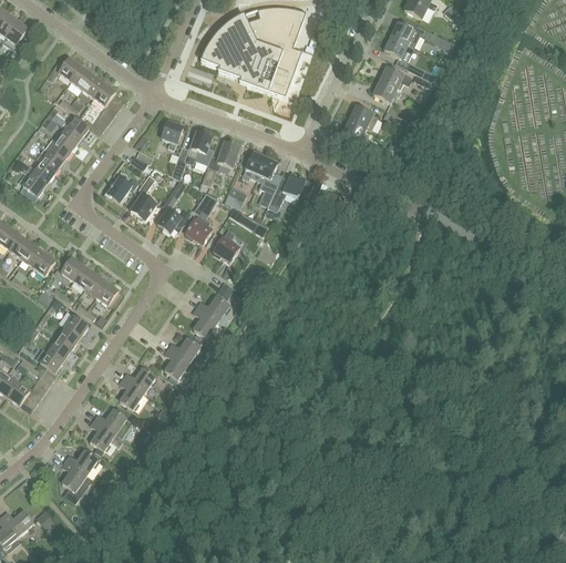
[(433,10),(436,3),(429,0),(408,0),(403,9),(421,18),(426,7),(433,10)]
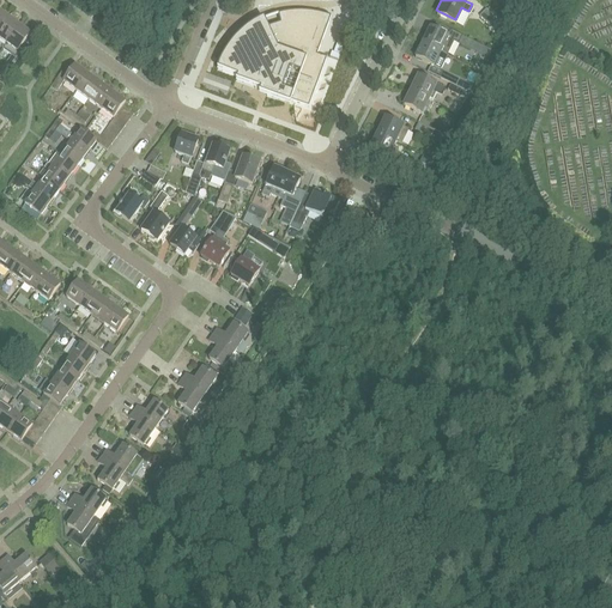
[(485,6),(479,12),(494,26),(500,20),(485,6)]
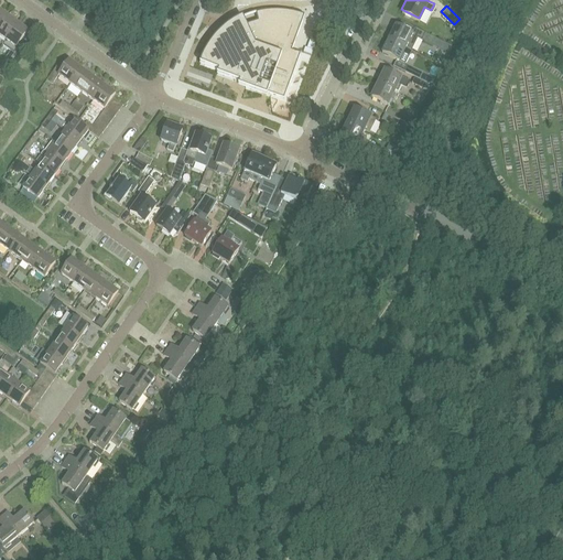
[(202,55),(198,61),(217,67),(216,71),(238,79),(237,83),(245,85),(261,92),(264,93),(266,90),(283,96),(300,51),(291,47),(303,12),(295,10),(288,9),(280,8),(271,8),(263,9),(255,10),(258,18),(245,22),(241,14),(236,18),(230,21),(225,24),(220,29),(216,33),(212,39),(207,44),(204,50),(202,55)]
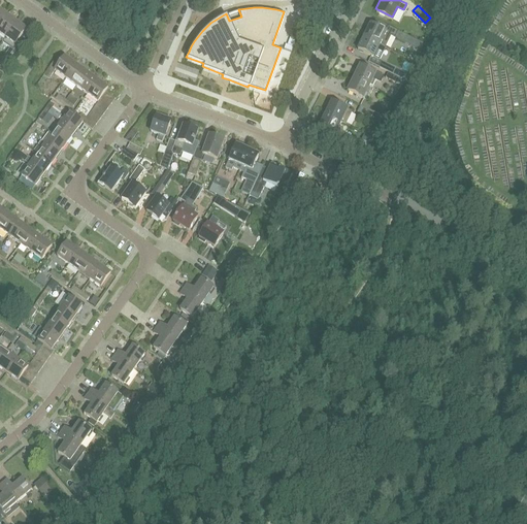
[(0,30),(5,34),(17,18),(7,11),(0,21),(0,30)]
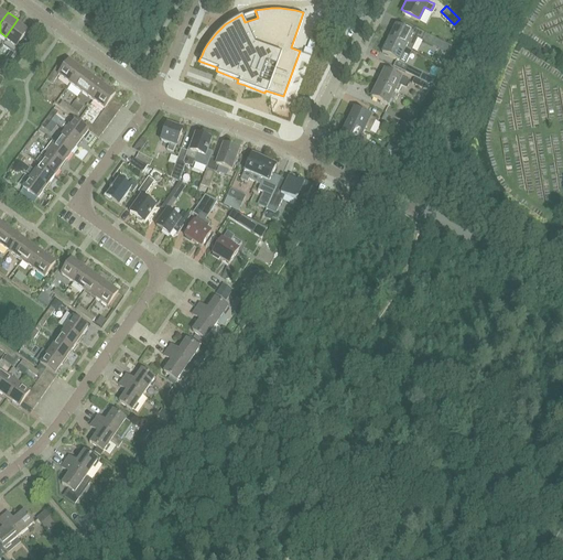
[(28,27),(18,19),(6,36),(1,41),(13,50),(18,44),(17,43),(28,27)]
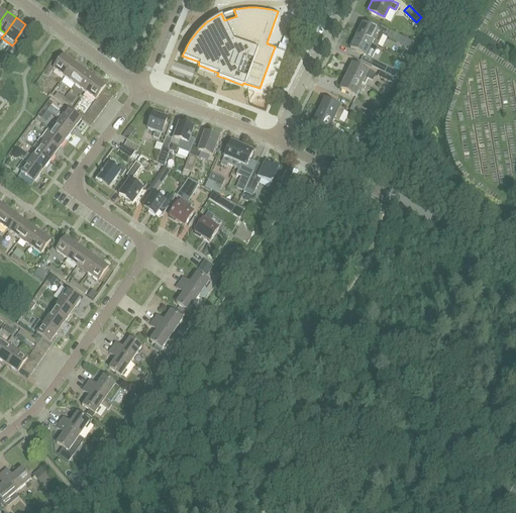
[(362,20),(355,32),(371,40),(377,43),(383,30),(362,20)]
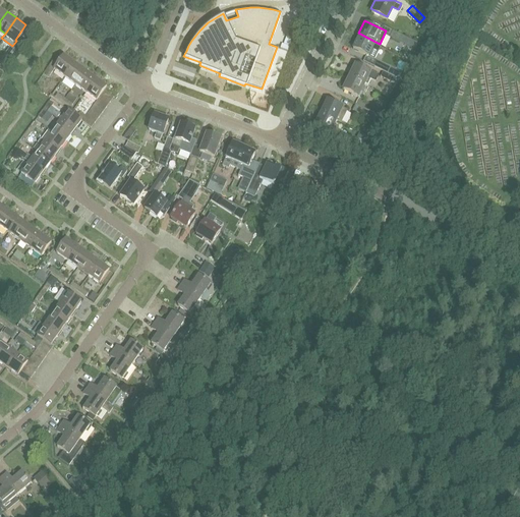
[(405,34),(392,27),(389,34),(402,40),(405,34)]
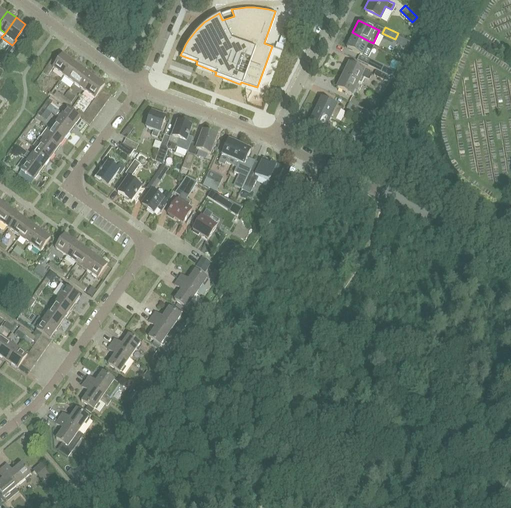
[(352,32),(346,44),(361,52),(364,46),(370,49),(373,43),(367,40),(352,32)]
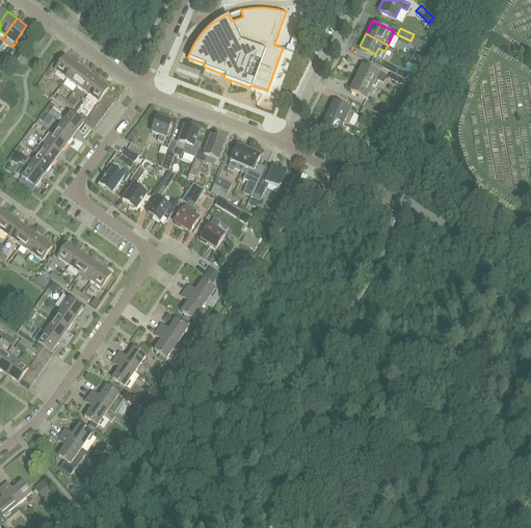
[(0,67),(2,69),(11,56),(5,52),(0,58),(0,67)]
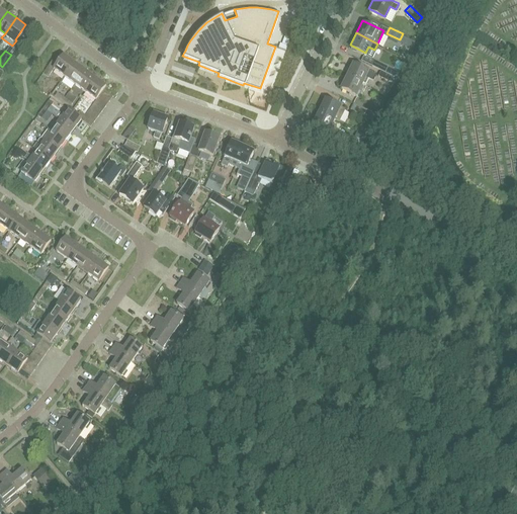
[(57,61),(54,66),(64,74),(74,60),(64,52),(57,61)]
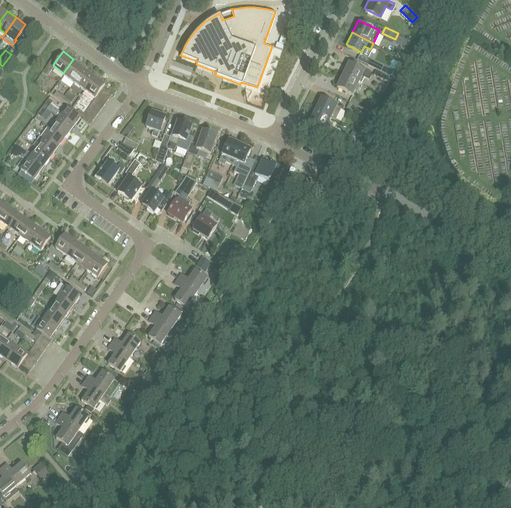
[(46,73),(53,65),(56,60),(52,56),(42,70),(46,73)]
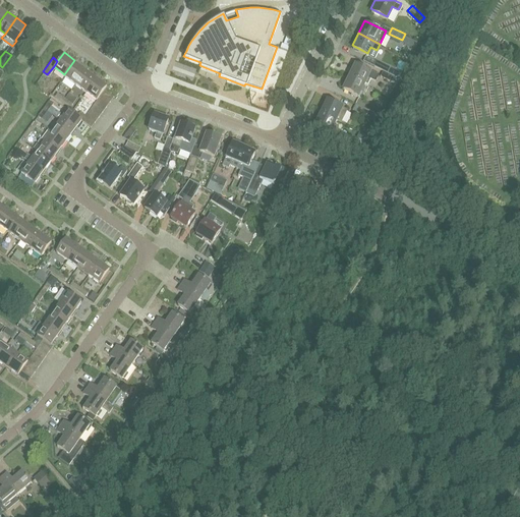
[(390,64),(378,58),(374,64),(383,68),(387,70),(390,64)]
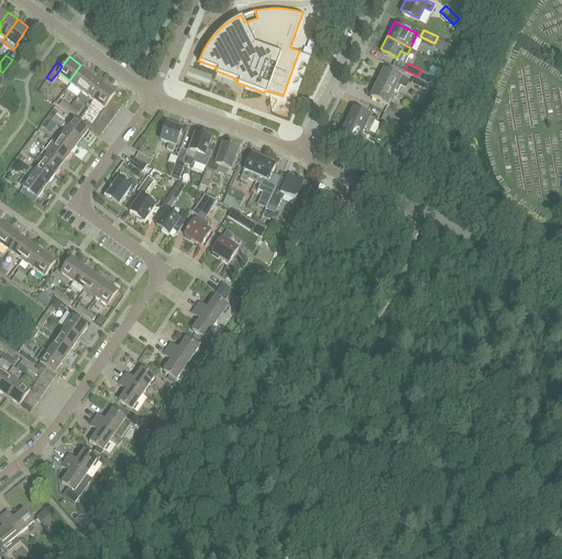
[(80,88),(91,74),(80,65),(69,80),(80,88)]
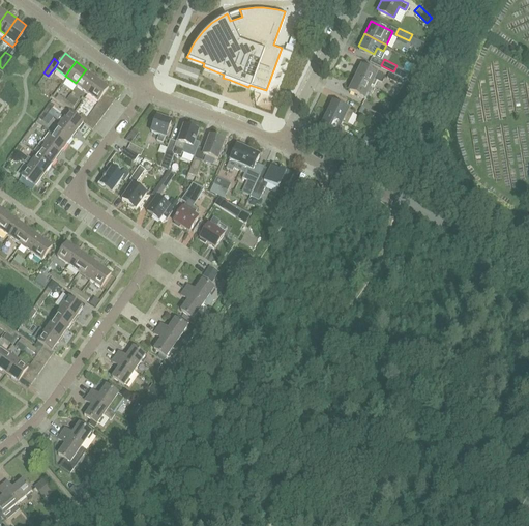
[(360,62),(354,75),(370,82),(373,76),(382,80),(385,74),(360,62)]
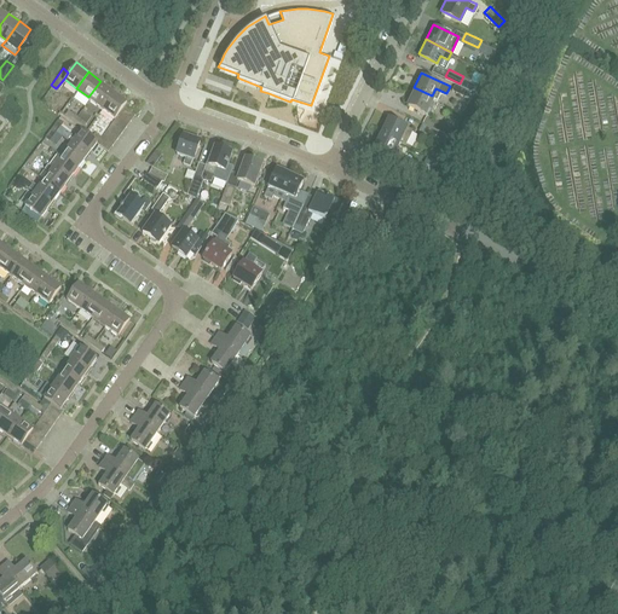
[(100,81),(88,97),(100,106),(113,90),(100,81)]
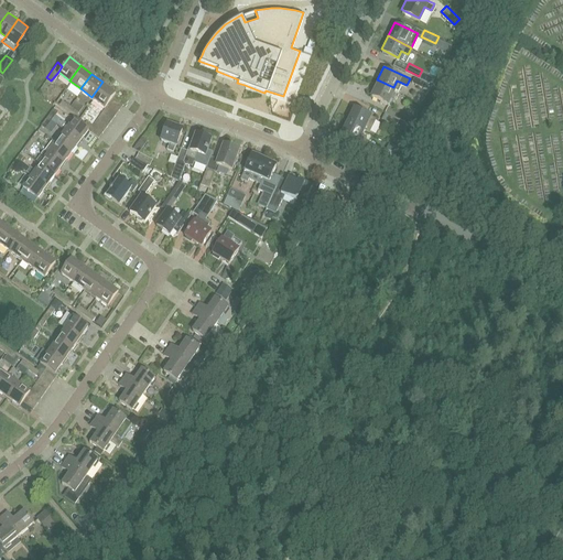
[(411,79),(428,87),(430,82),(419,76),(414,74),(411,79)]
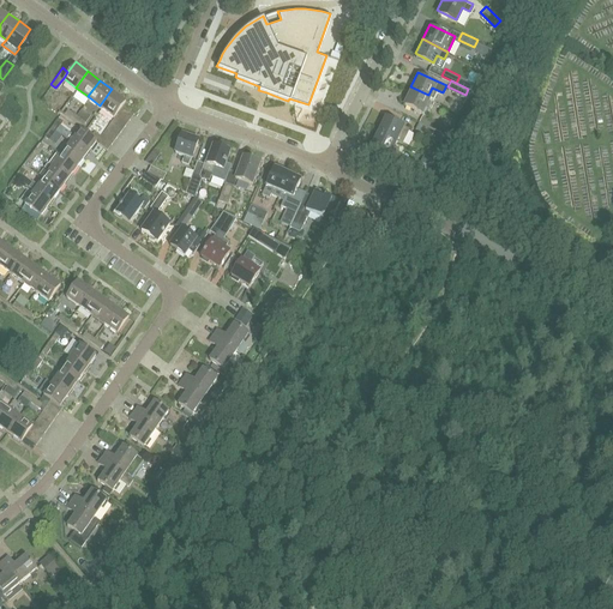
[(421,110),(428,95),(410,86),(403,101),(421,110)]
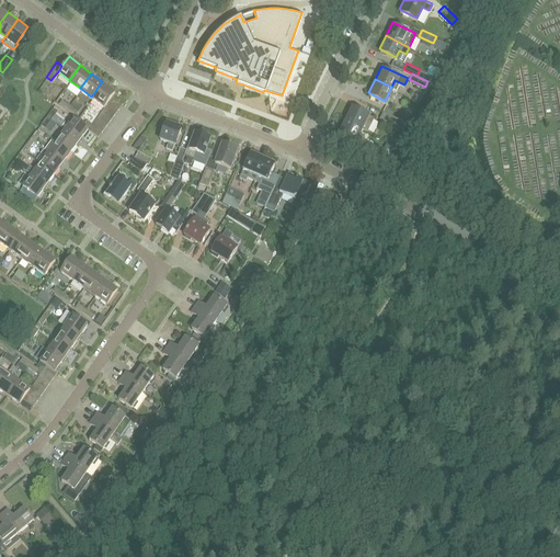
[(107,100),(112,93),(114,90),(102,81),(91,97),(103,105),(107,100)]
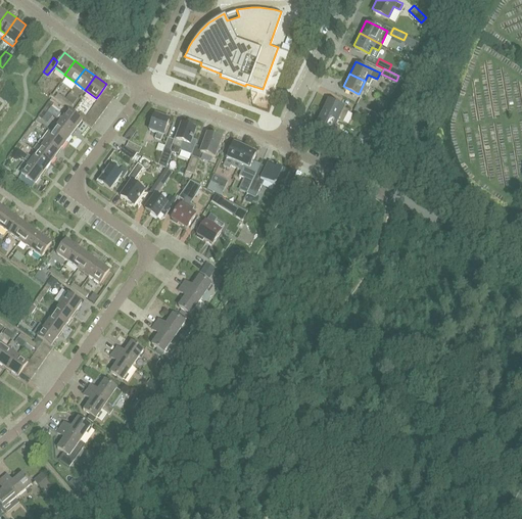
[(109,100),(113,94),(104,87),(100,93),(109,100)]
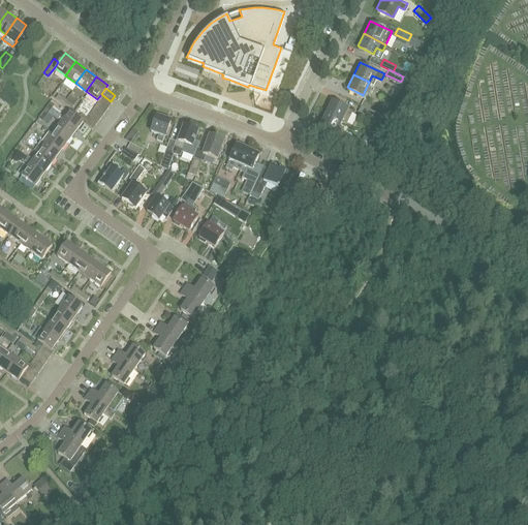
[(62,100),(65,97),(58,92),(55,95),(62,100)]
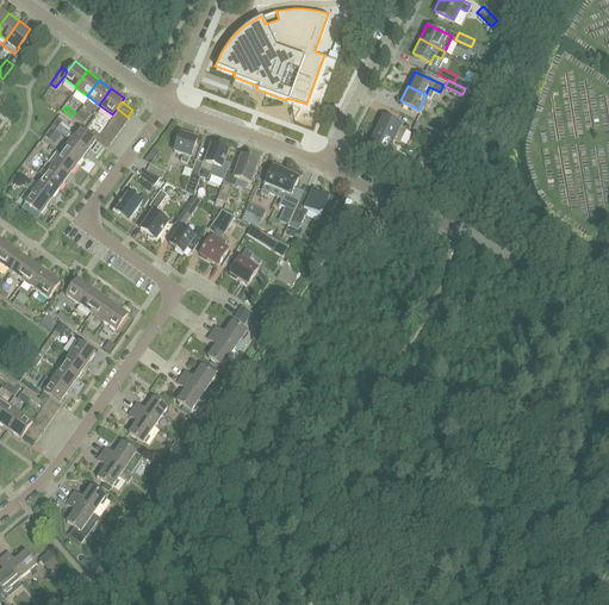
[(101,107),(91,119),(99,126),(109,113),(101,107)]
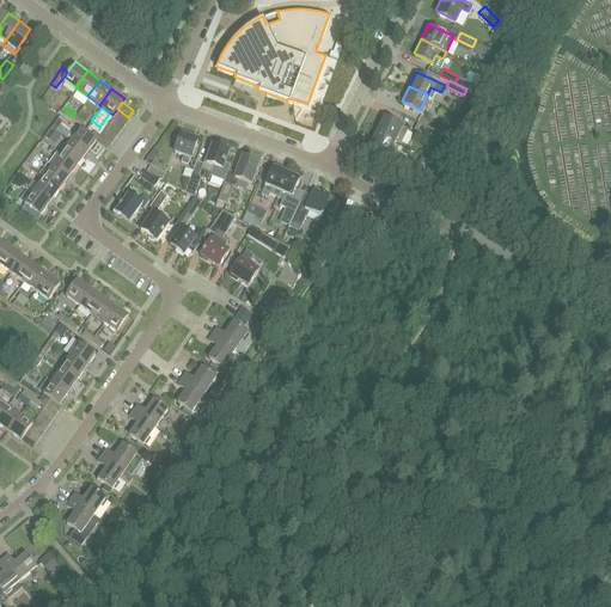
[(117,109),(112,115),(111,116),(123,124),(128,117),(117,109)]
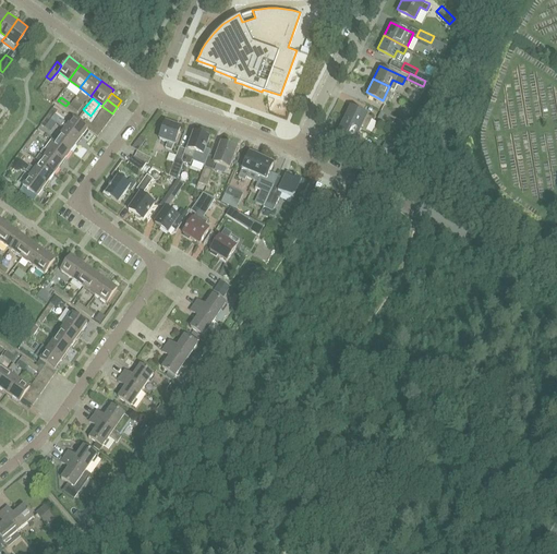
[(69,103),(65,106),(74,112),(77,109),(69,103)]
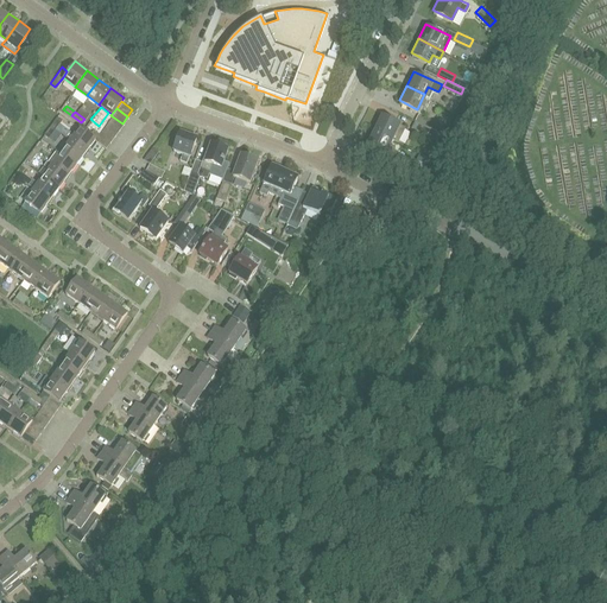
[(381,113),(374,127),(392,135),(398,139),(405,125),(381,113)]
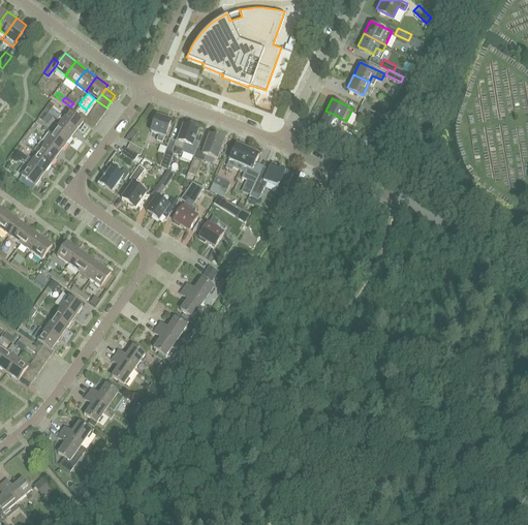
[(43,106),(48,110),(53,102),(50,99),(43,106)]
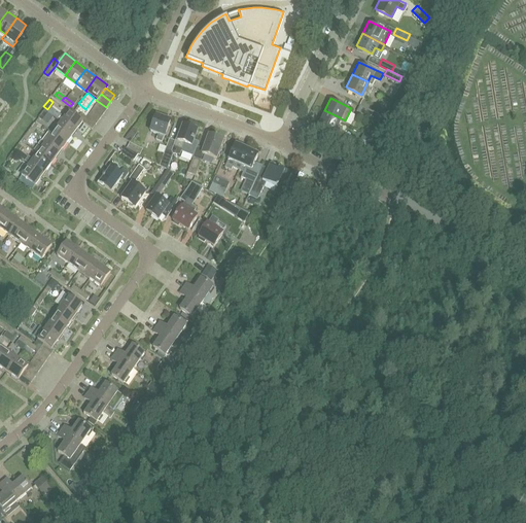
[(106,107),(96,100),(92,106),(101,113),(106,107)]
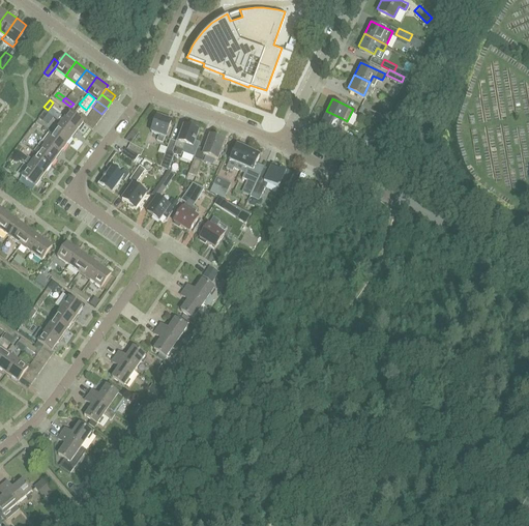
[(370,107),(374,110),(383,114),(385,108),(373,101),(370,107)]
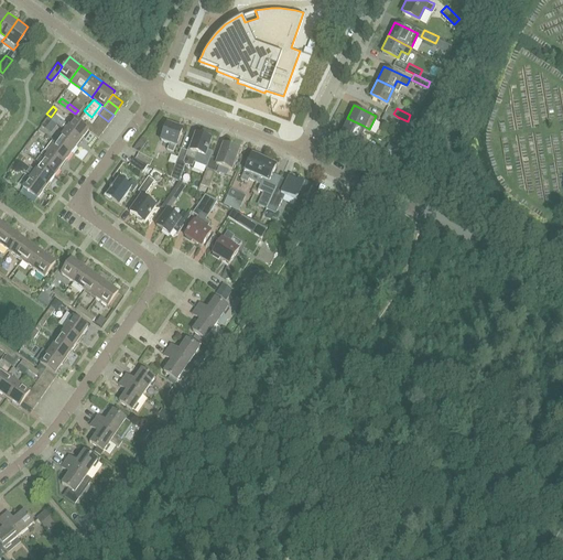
[(398,117),(393,114),(385,109),(381,116),(394,124),(398,117)]
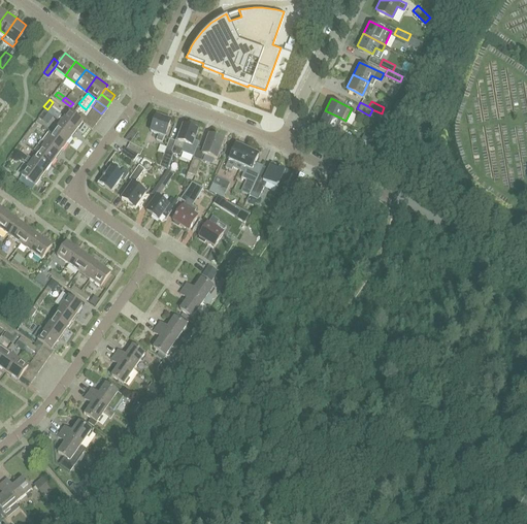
[(47,109),(43,106),(38,115),(41,118),(47,109)]
